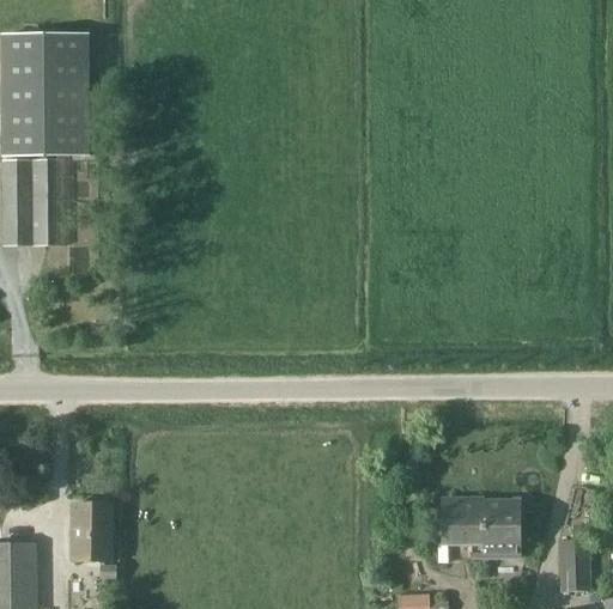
[(0,35),(2,154),(89,153),(86,34),(0,35)]
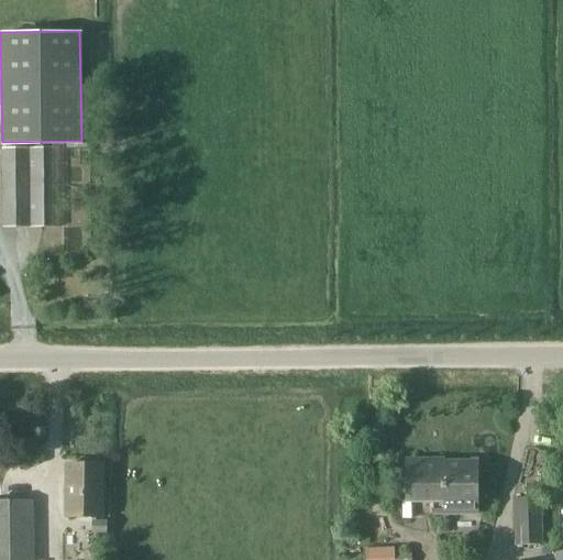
[(3,224),(59,226),(58,146),(2,145),(3,224)]
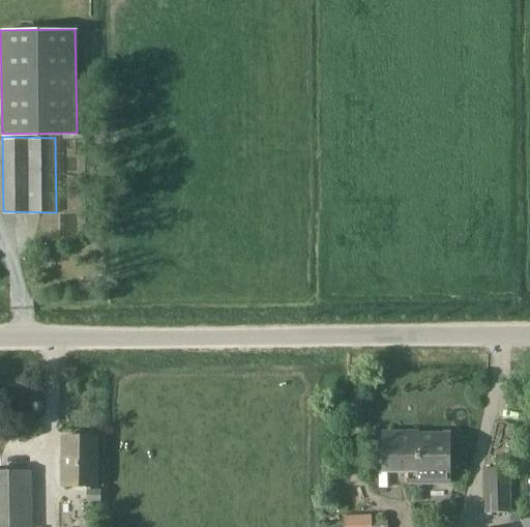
[(409,481),(450,480),(449,432),(410,433),(410,430),(383,431),(383,470),(409,470),(409,481)]
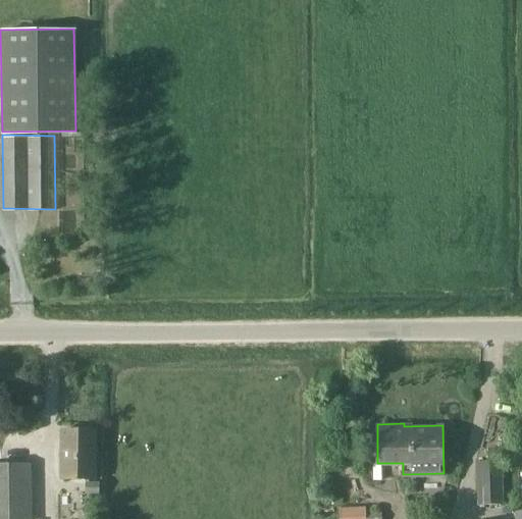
[(96,477),(96,428),(61,428),(60,477),(96,477)]
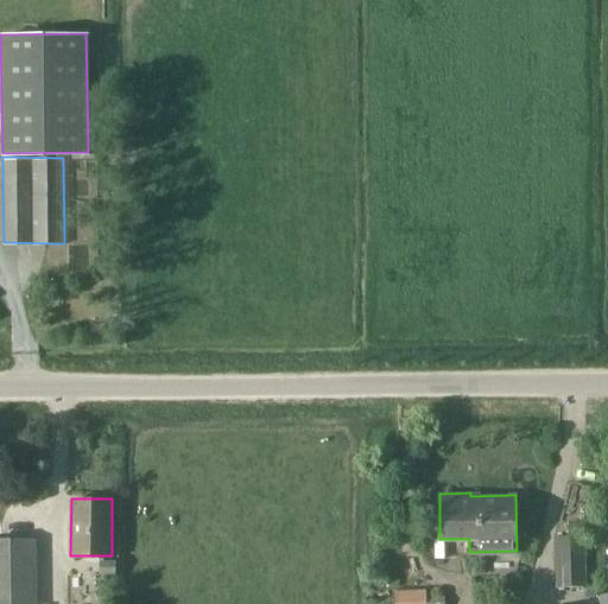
[(557,585),(586,585),(583,534),(555,535),(557,585)]
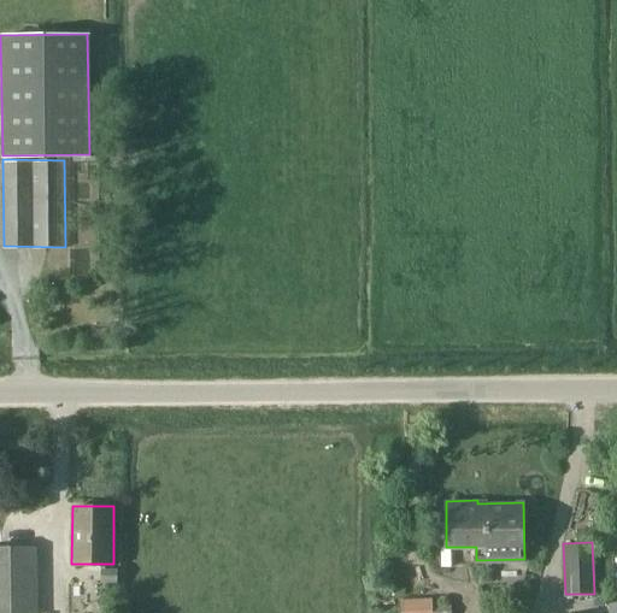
[(0,612),(37,612),(36,546),(0,546),(0,612)]
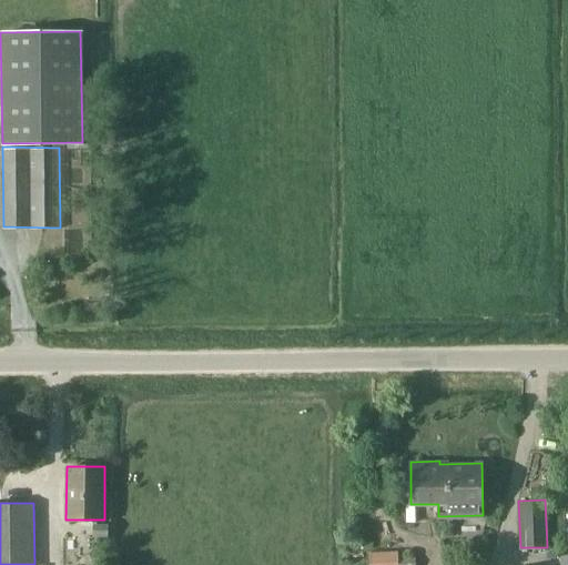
[(368,564),(396,564),(396,557),(396,551),(368,551),(368,564)]
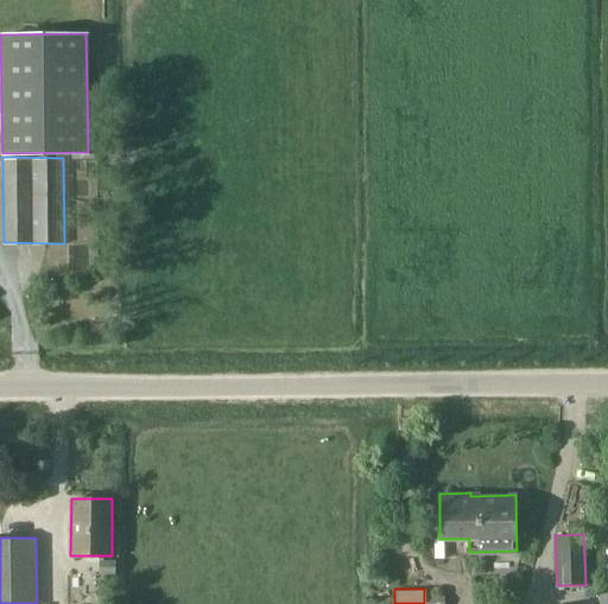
[(607,603),(607,591),(597,592),(597,603),(607,603)]
